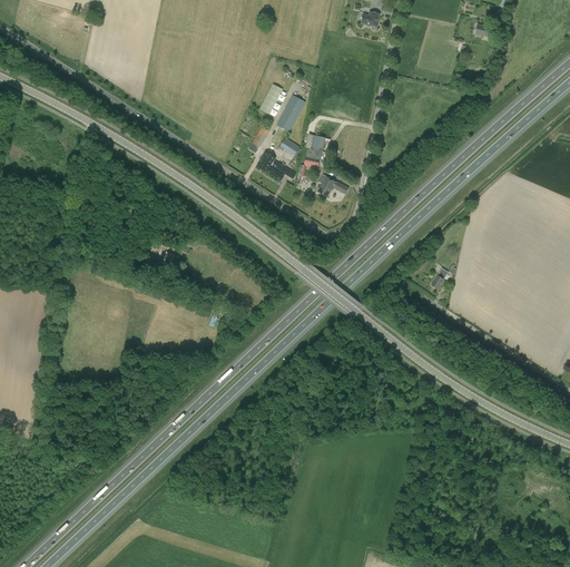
[(377,25),(380,11),(370,9),(370,12),(363,11),(361,21),(377,25)]
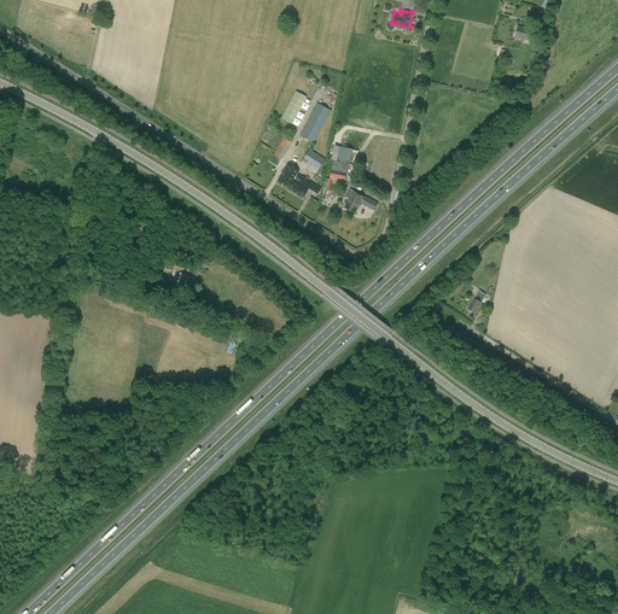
[(531,37),(534,27),(518,23),(516,34),(531,37)]
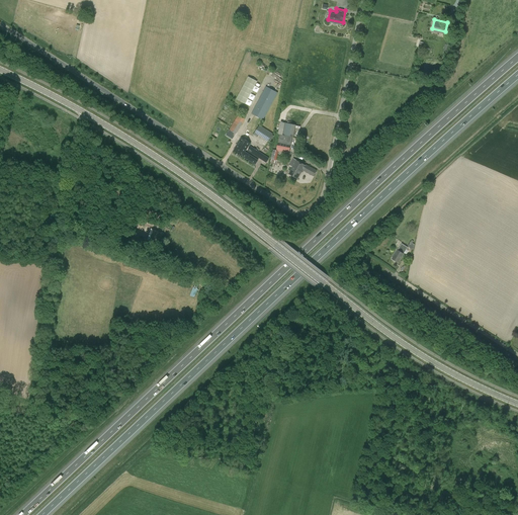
[(278,90),(266,83),(251,110),(264,117),(278,90)]
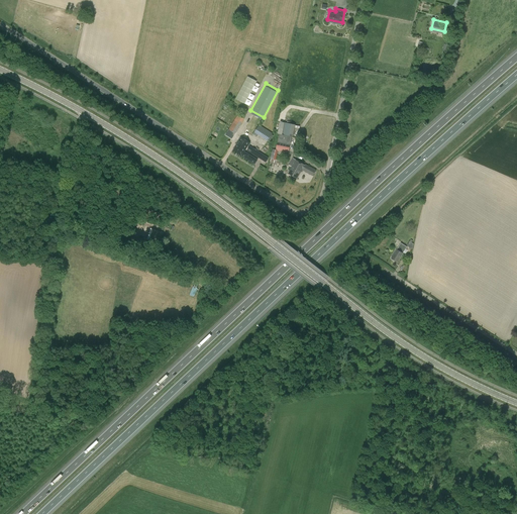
[(232,128),(235,130),(244,116),(238,112),(228,126),(232,128)]
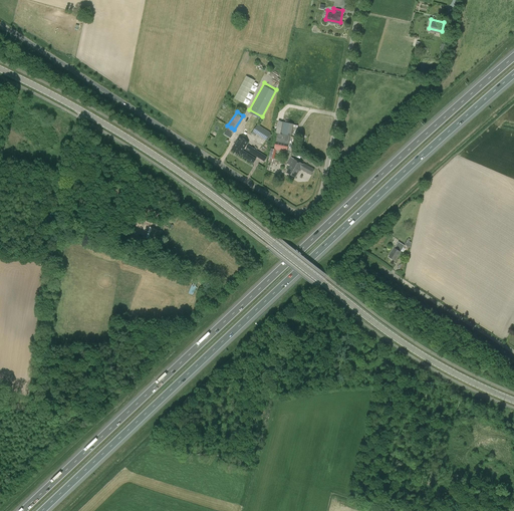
[(276,139),(271,139),(268,155),(274,157),(276,147),(287,150),(290,134),(291,134),(293,121),(278,118),(276,130),(277,131),(276,139)]
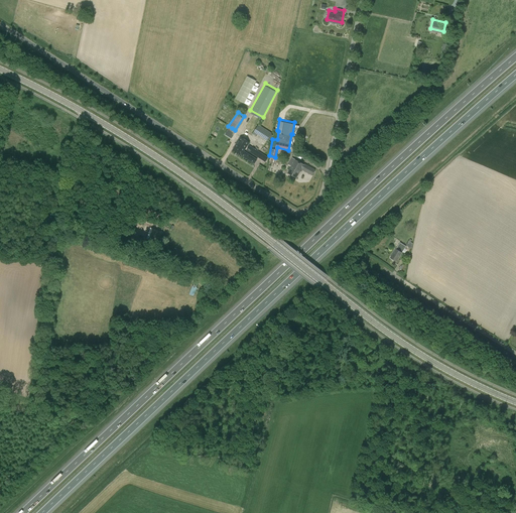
[(258,122),(252,131),(256,134),(258,132),(267,138),(267,137),(269,138),(273,132),(271,131),(272,130),(258,122)]
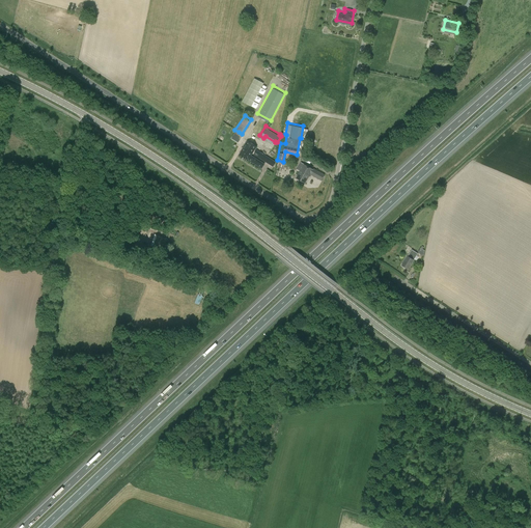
[(243,146),(240,151),(249,157),(262,165),(264,161),(251,153),(252,150),(255,146),(256,144),(247,138),(242,146),(243,146)]
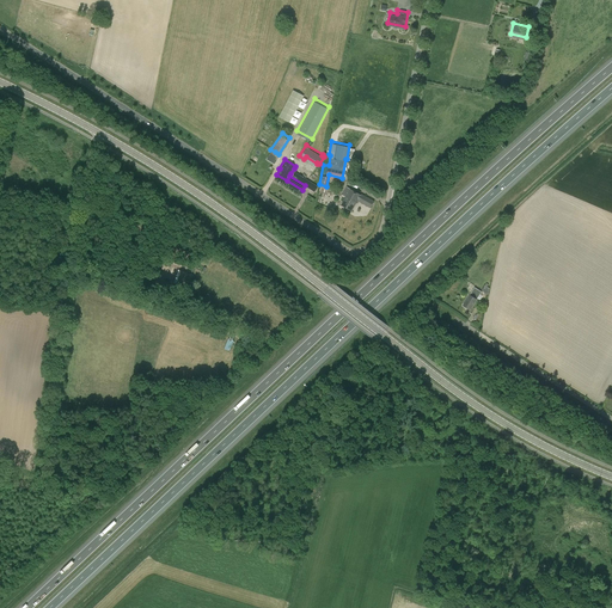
[(295,169),(293,174),(310,185),(313,180),(295,169)]
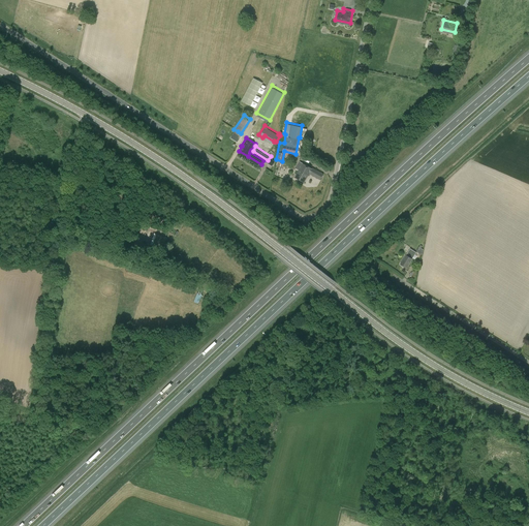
[(312,165),(302,160),(299,167),(296,175),(304,180),(308,173),(309,173),(310,171),(320,177),(323,171),(313,165),(312,165)]
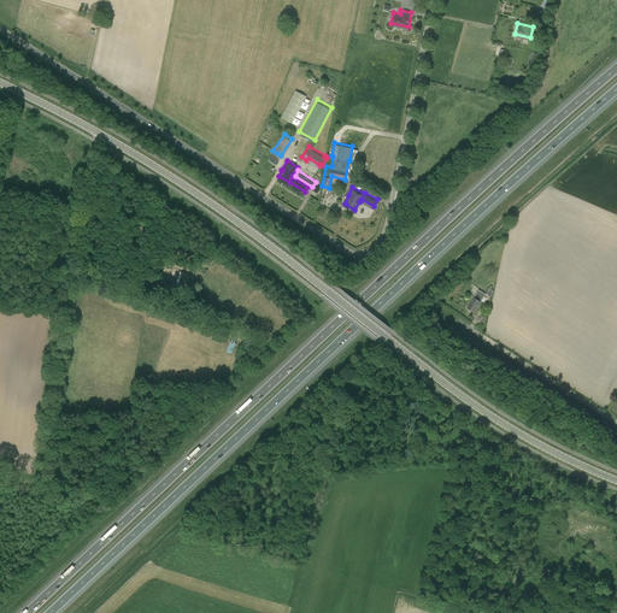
[(474,310),(481,299),(486,292),(479,287),(474,294),(466,305),(474,310)]
